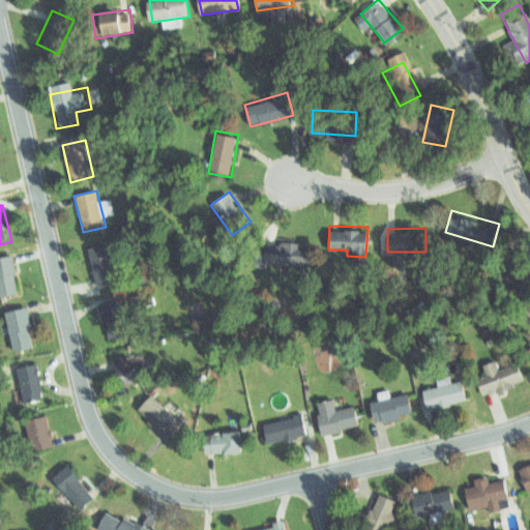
[(310,240),(266,237),(264,260),(307,263),(310,240)]
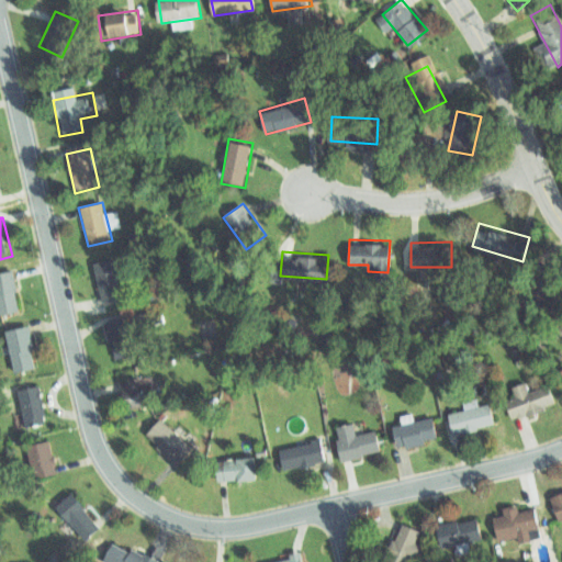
[(128,301),(120,262),(96,268),(104,306),(128,301)]
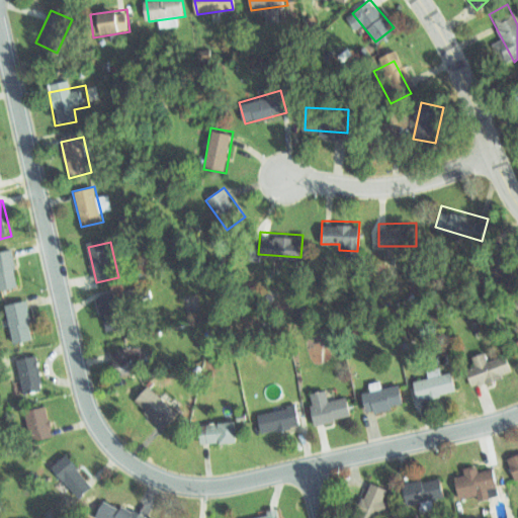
[(0,291),(22,286),(13,251),(0,253),(0,291)]
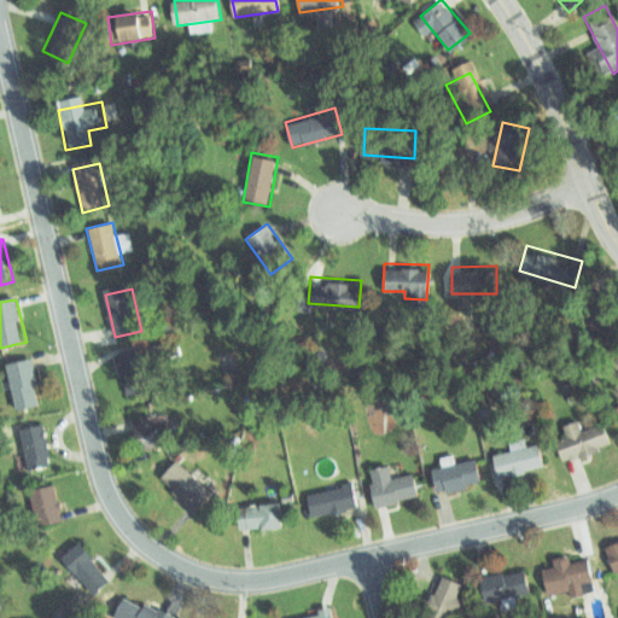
[(155,391),(145,349),(118,355),(128,397),(155,391)]
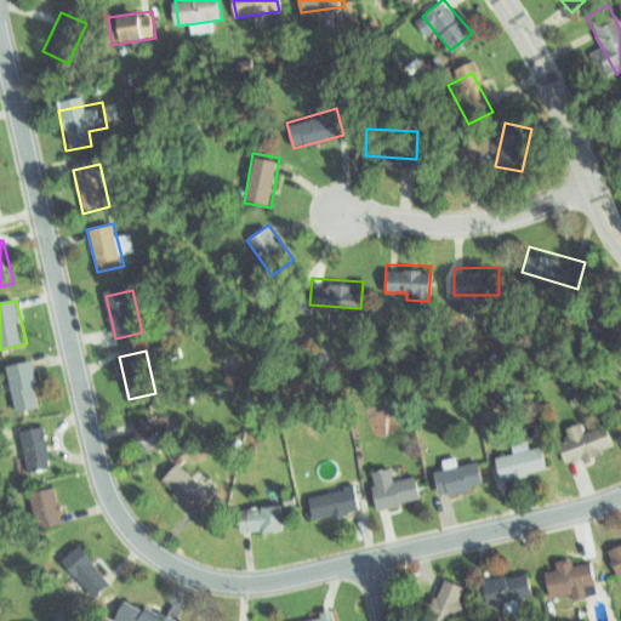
[(45,406),(34,364),(7,370),(18,412),(45,406)]
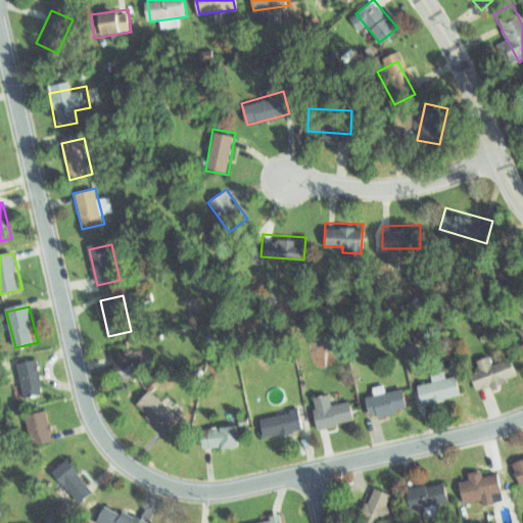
[(119,380),(144,375),(141,355),(131,358),(130,351),(113,354),(119,380)]
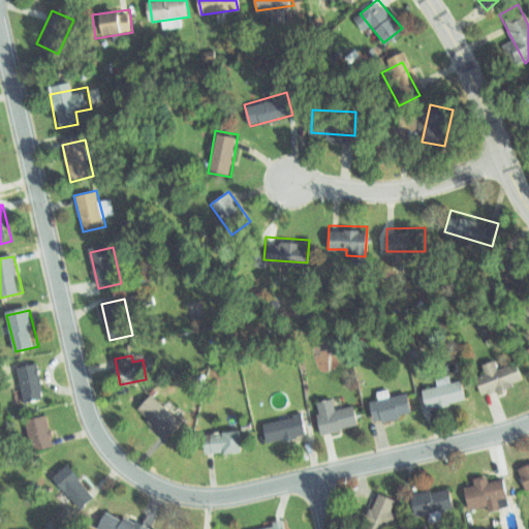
[(518,364),(503,369),(499,359),(484,365),(488,375),(484,377),(492,398),(526,385),(518,364)]
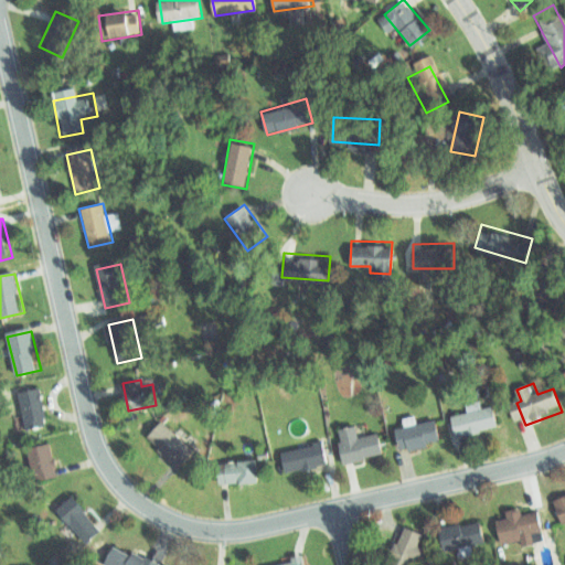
[(52,424),(44,385),(20,390),(28,428),(52,424)]
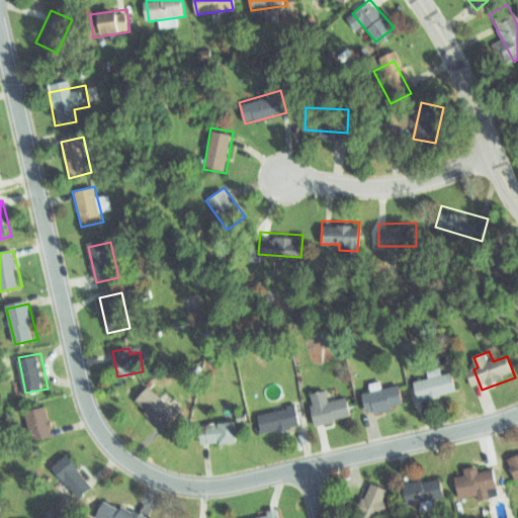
[(451,374),(416,383),(421,406),(456,397),(451,374)]
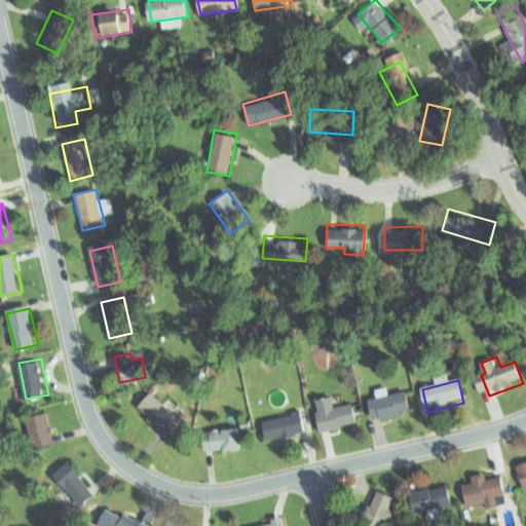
[(403,391),(367,401),(373,423),(409,414),(403,391)]
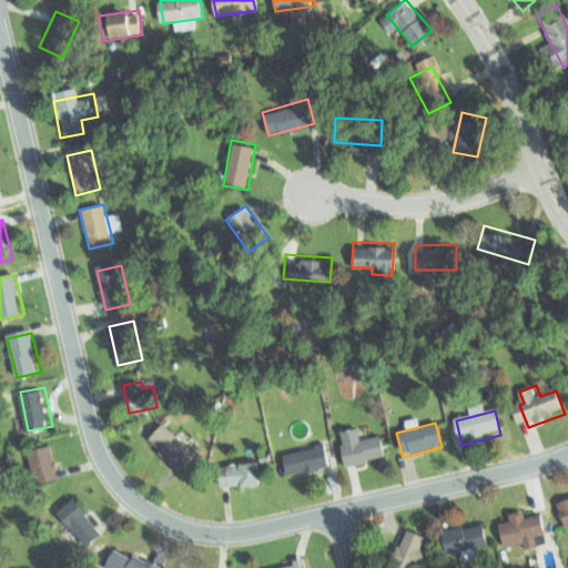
[(194,452),(164,424),(148,443),(178,469),(194,452)]
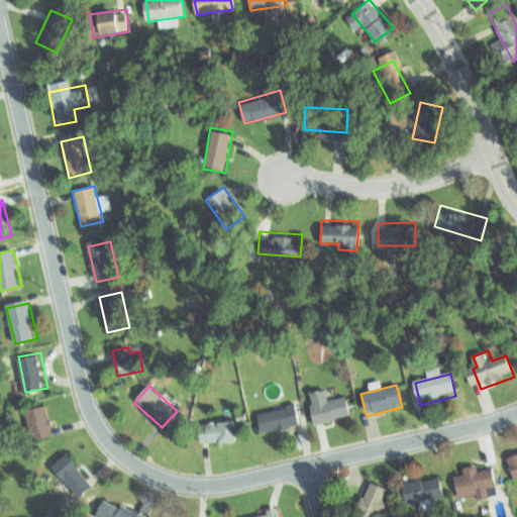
[(306,395),(323,391),(326,401),(343,397),(349,418),(315,428),(306,395)]
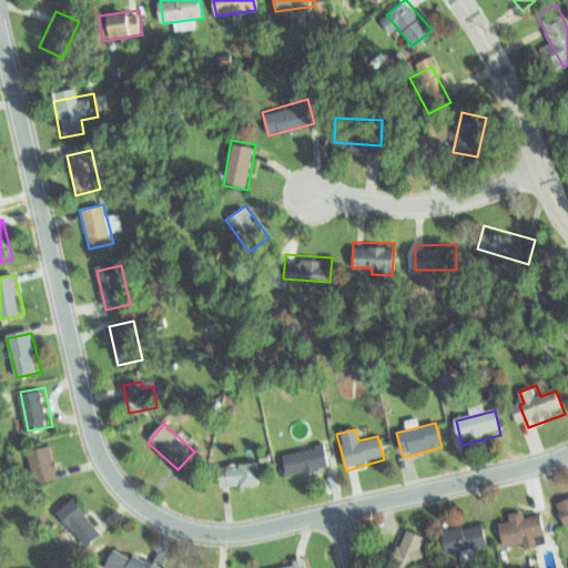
[(59,482),(49,443),(24,448),(34,488),(59,482)]
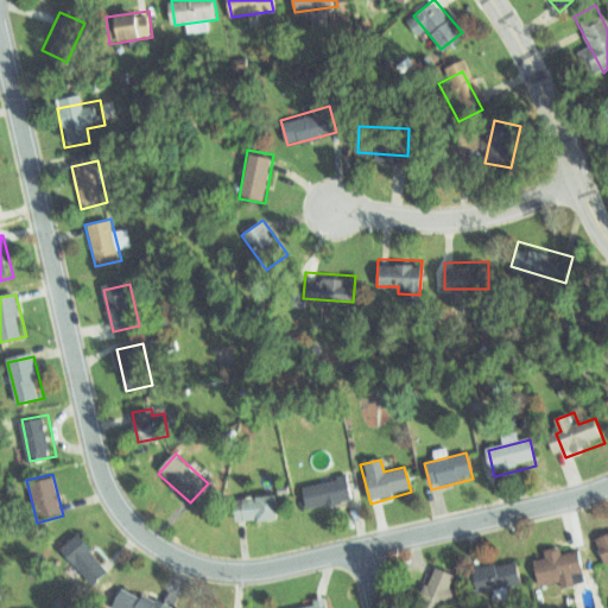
[(348,476),(306,486),(312,512),(354,504),(348,476)]
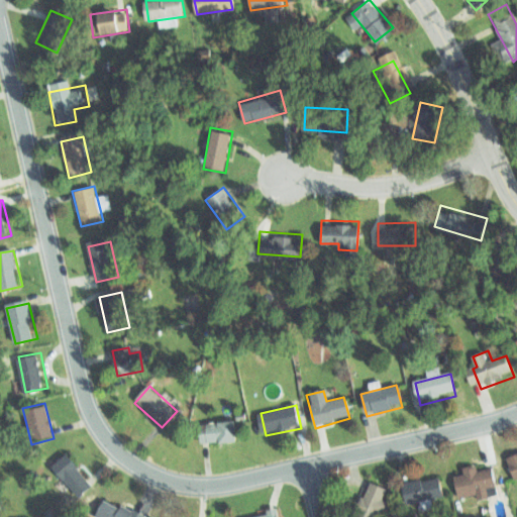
[(236,421),(200,425),(202,447),(238,444),(236,421)]
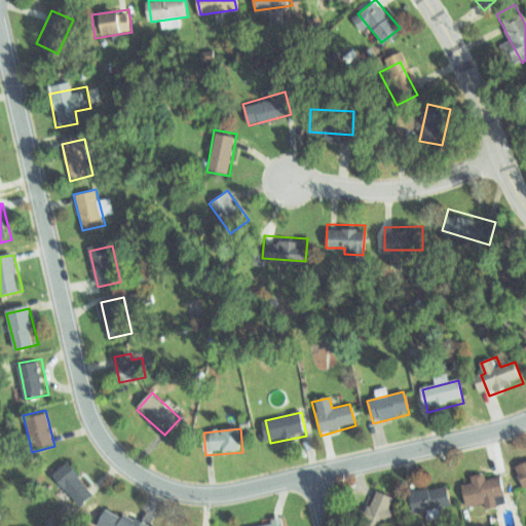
[(98,488),(69,464),(53,483),(82,506),(98,488)]
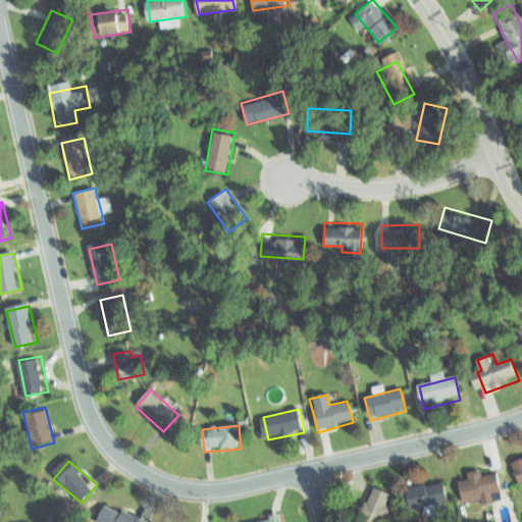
[(497,473),(463,480),(468,505),(481,502),(482,506),(494,504),(492,494),(501,493),(497,473)]
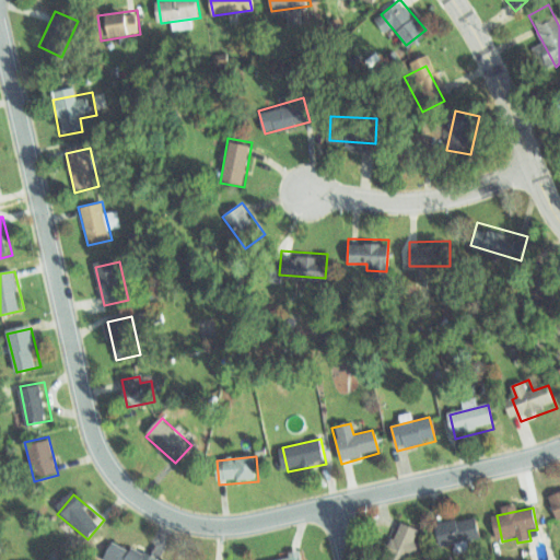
[(476,514),(438,523),(443,547),(482,538),(476,514)]
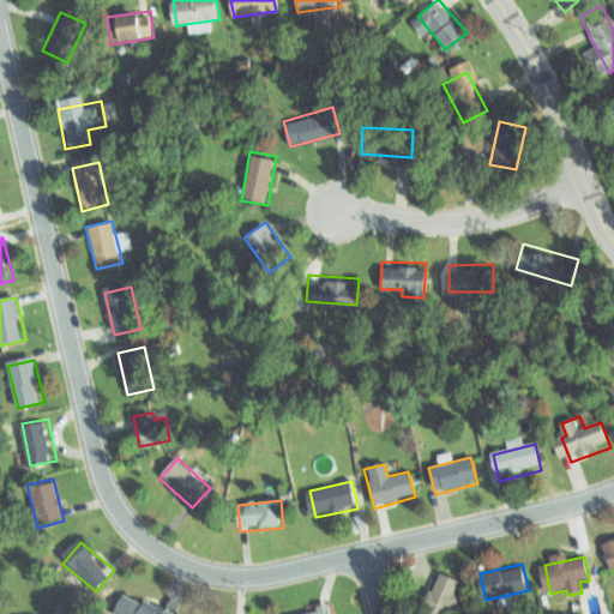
[(451,613),(464,589),(441,576),(421,613),(451,613)]
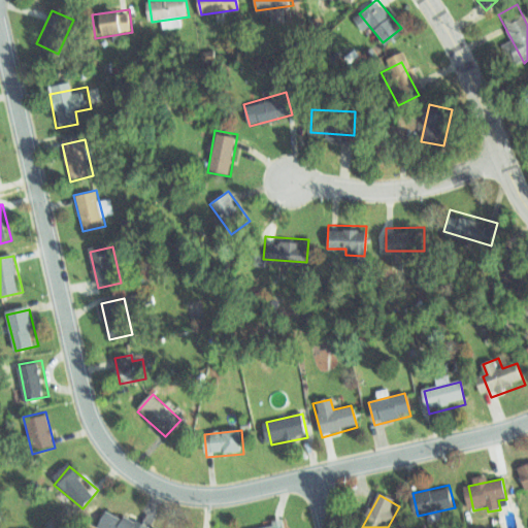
[(145,527),(110,508),(99,527),(145,527)]
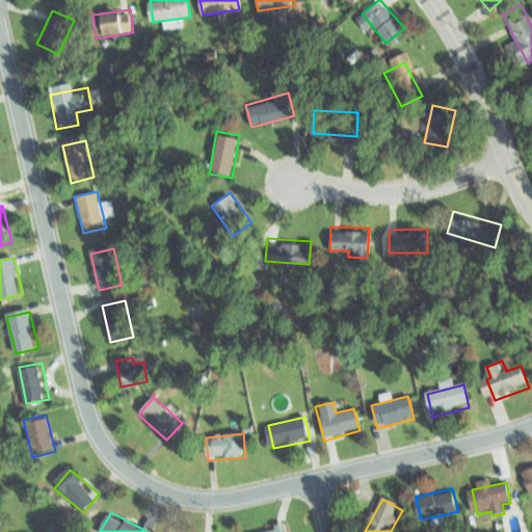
[(250,531),(290,531),(288,521),(250,529),(250,531)]
